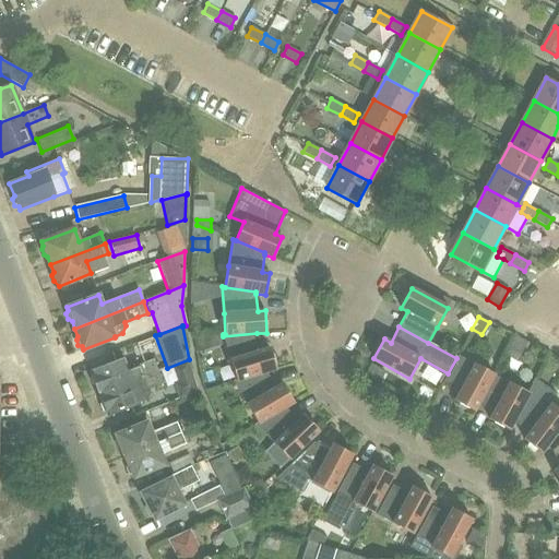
[(235,382),(266,372),(276,369),(270,348),(262,351),(257,333),(223,336),(230,360),(229,360),(236,380),(234,381),(235,382)]
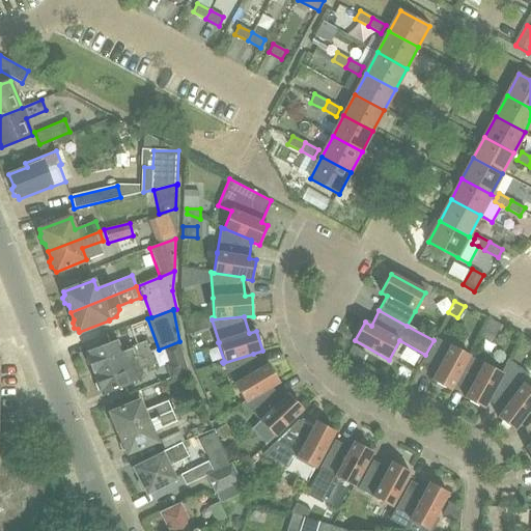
[(490,318),(483,330),(495,336),(501,325),(490,318)]
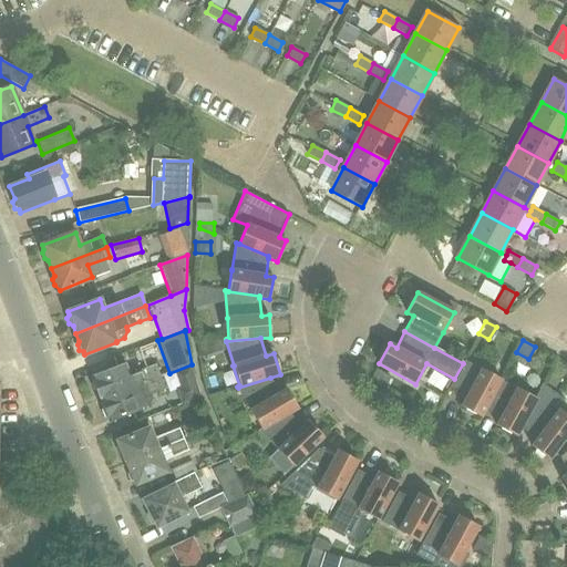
[(207,341),(196,342),(198,351),(199,358),(210,354),(207,341)]
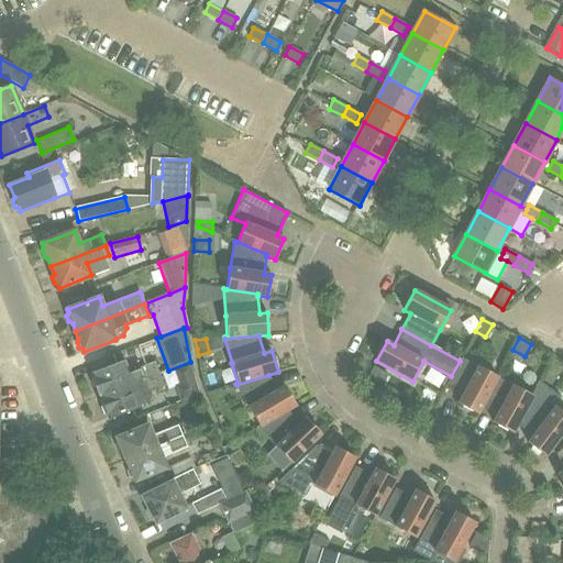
[(497,377),(498,377),(477,366),(477,367),(461,359),(445,388),(461,396),(457,404),(477,415),(482,407),(497,377)]
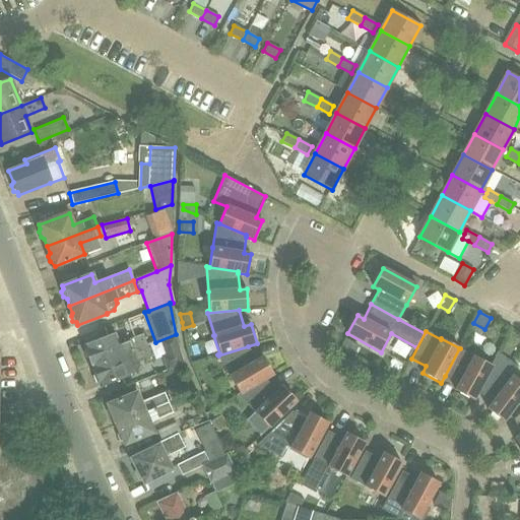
[(92,366),(146,345),(142,335),(118,344),(115,334),(85,346),(86,348),(84,352),(86,358),(89,359),(92,366)]
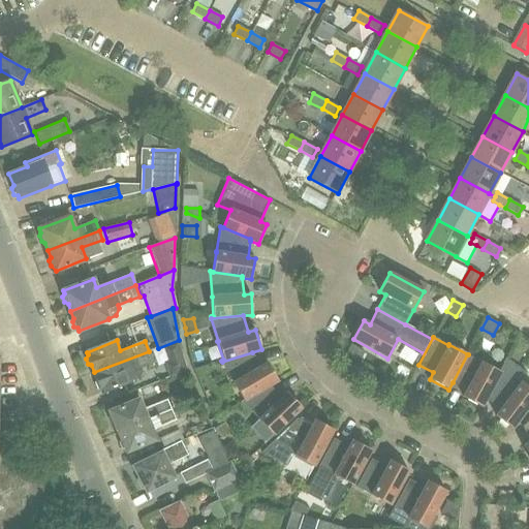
[(178,344),(166,348),(173,363),(168,364),(173,376),(187,371),(178,344)]
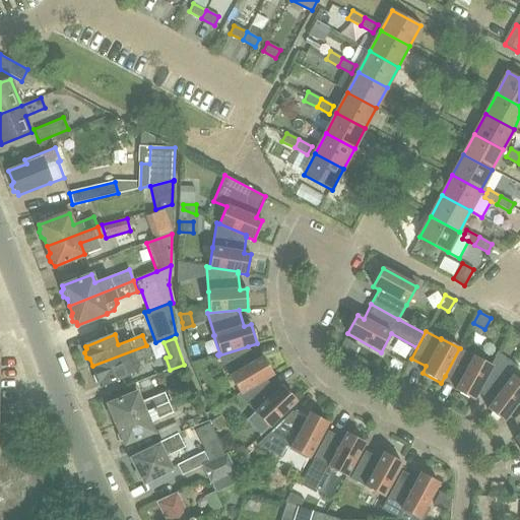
[(344,339),(339,347),(353,354),(358,346),(344,339)]
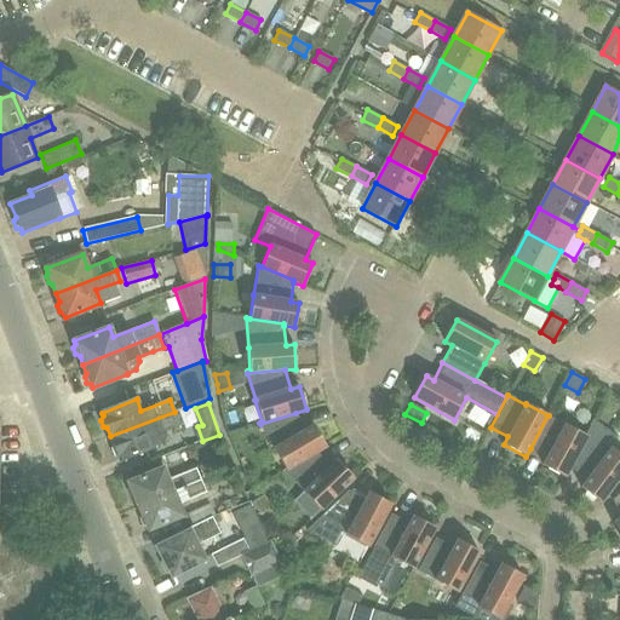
[(118,457),(120,460),(155,447),(155,446),(164,443),(168,435),(166,430),(179,425),(174,412),(110,436),(114,445),(113,448),(114,455),(118,457)]
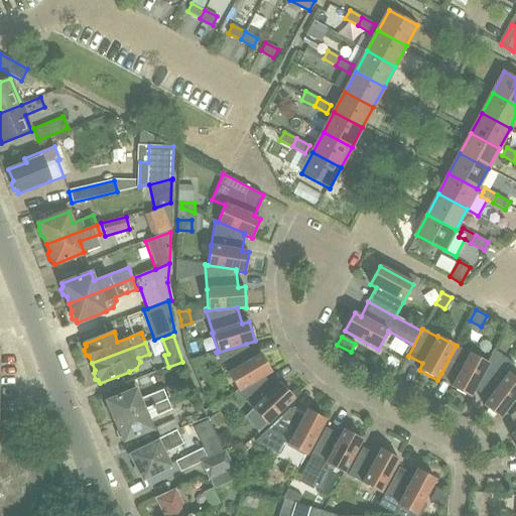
[(237,392),(264,377),(271,372),(261,354),(255,358),(246,344),(217,353),(228,373),(238,390),(236,391),(237,392)]
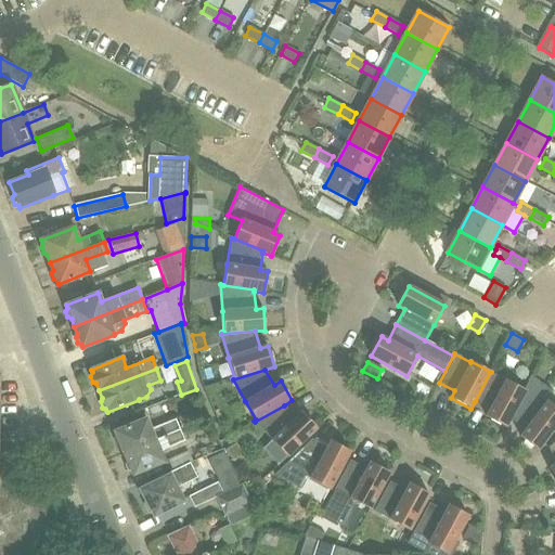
[(505,381),(490,372),(475,401),(489,410),(486,416),(505,427),(510,420),(511,420),(526,391),(524,390),(505,381)]
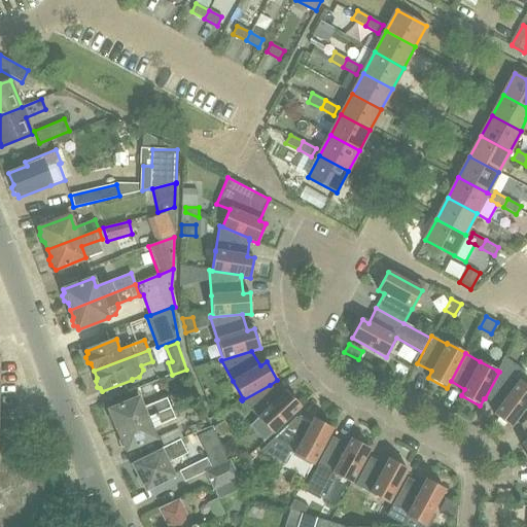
[(499,372),(485,398),(498,409),(494,414),(511,427),(526,405),(526,386),(519,381),(516,385),(513,382),(521,370),(504,357),(497,371),(499,372)]
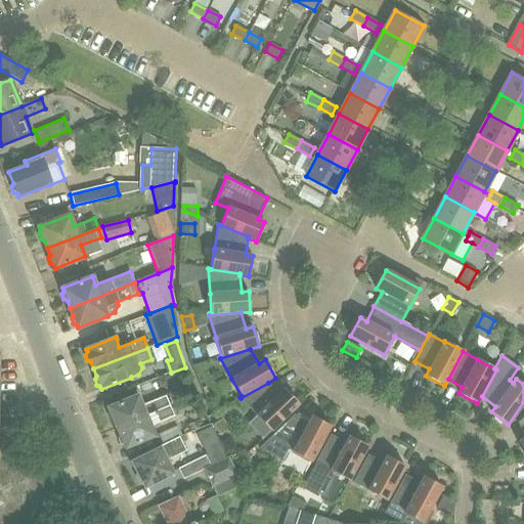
[(139,386),(142,394),(153,389),(149,382),(139,386)]
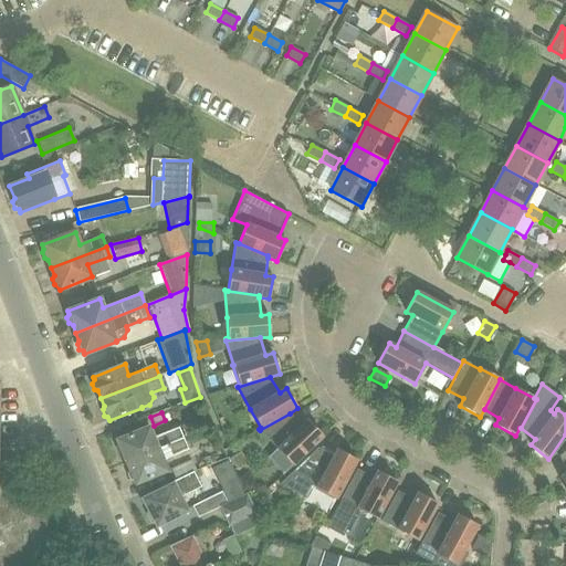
[(290,413),(260,430),(276,449),(269,457),(284,473),(293,465),(323,437),(307,420),(302,426),(290,413)]
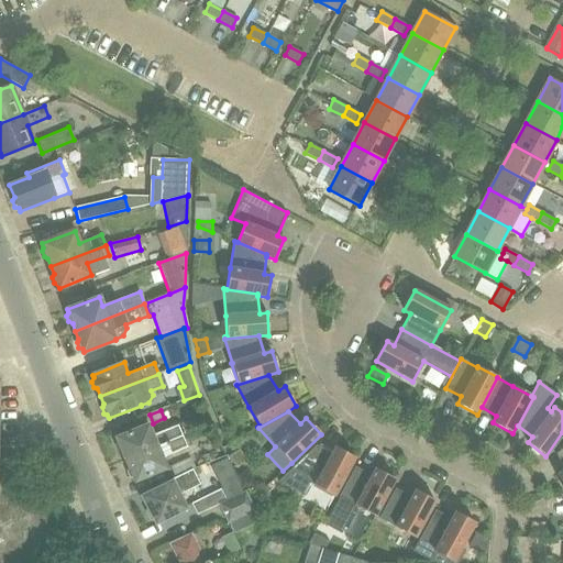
[(125,460),(183,435),(178,424),(153,435),(148,424),(117,438),(118,441),(117,444),(119,450),(122,451),(125,460)]
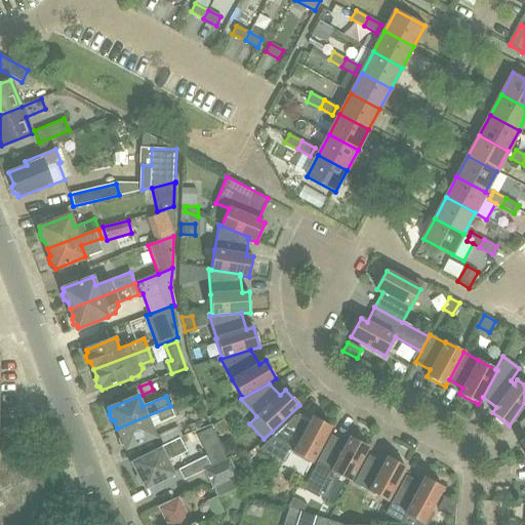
[(124,446),(125,449),(155,437),(151,427),(174,416),(170,406),(117,429),(120,437),(119,440),(121,445),(124,446)]
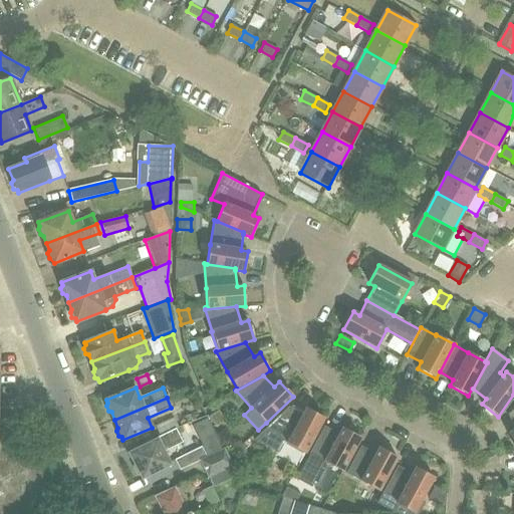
[(288,407),(254,440),(277,453),(283,442),(287,444),(305,454),(324,418),(306,409),(302,415),(288,407)]
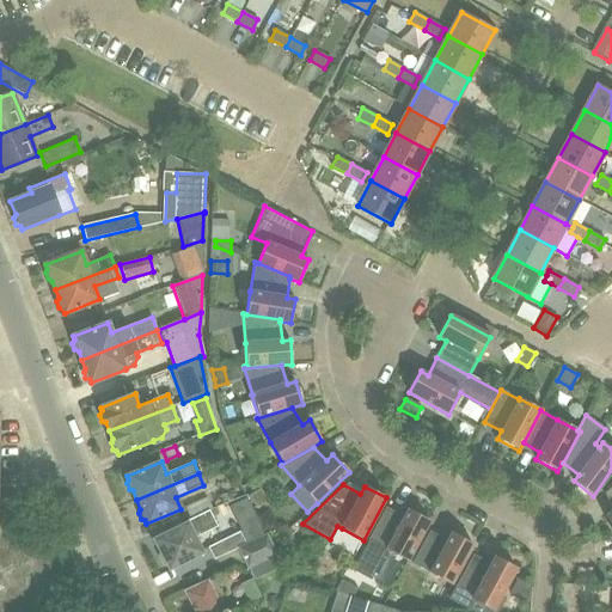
[(262,489),(250,496),(258,509),(269,500),(262,489)]
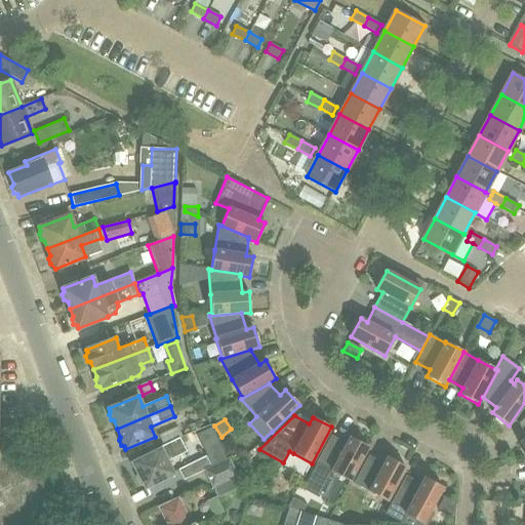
[(157,435),(162,446),(179,438),(182,437),(176,427),(157,435)]
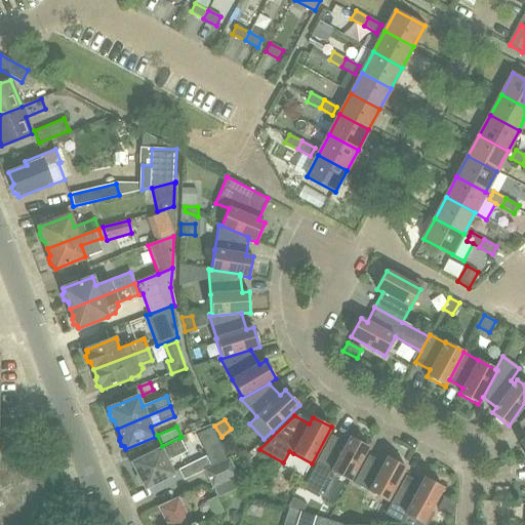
[(350,482),(368,447),(350,437),(346,443),(331,435),(316,462),(331,471),(331,472),(350,482)]
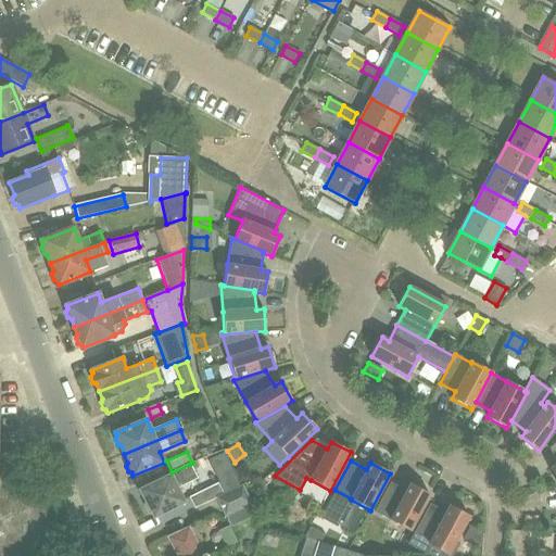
[(169,476),(140,490),(146,502),(144,505),(149,513),(152,513),(154,517),(184,502),(177,489),(198,479),(190,464),(172,472),(169,474),(169,476)]
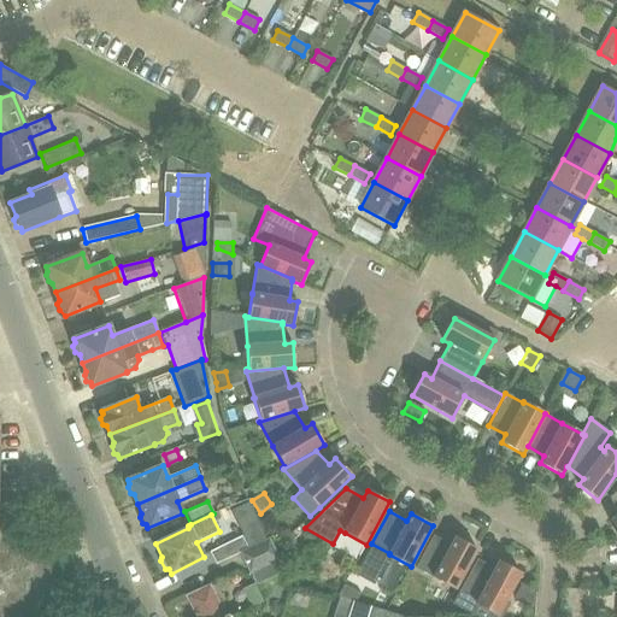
[(50,551),(18,550),(0,550),(0,547),(0,529),(0,616),(39,616),(40,587),(48,587),(50,551)]
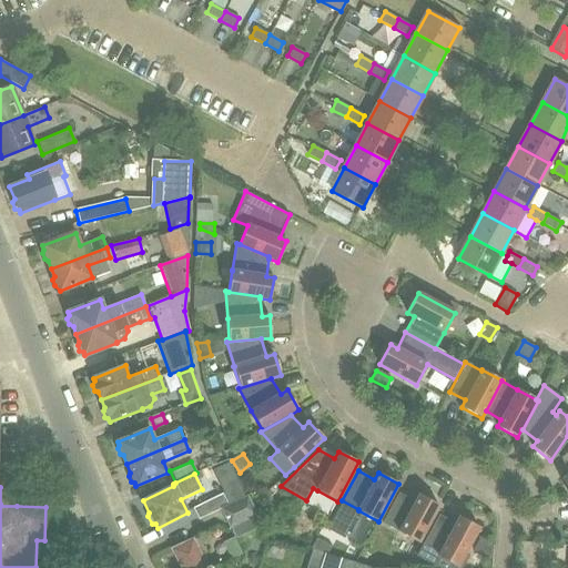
[(192,508),(198,519),(227,506),(221,493),(192,508)]
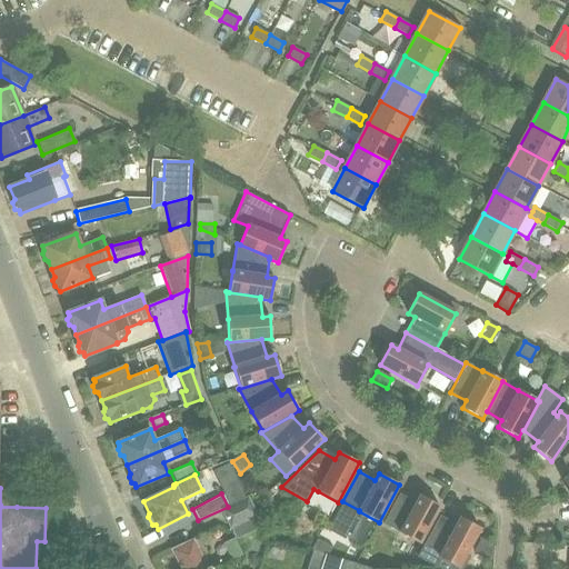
[(399,532),(419,543),(439,507),(419,496),(416,502),(399,493),(382,523),(399,532)]
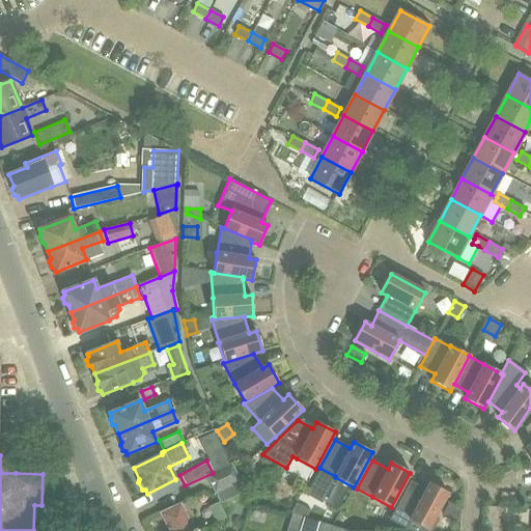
[(207,476),(216,493),(240,481),(231,465),(207,476)]
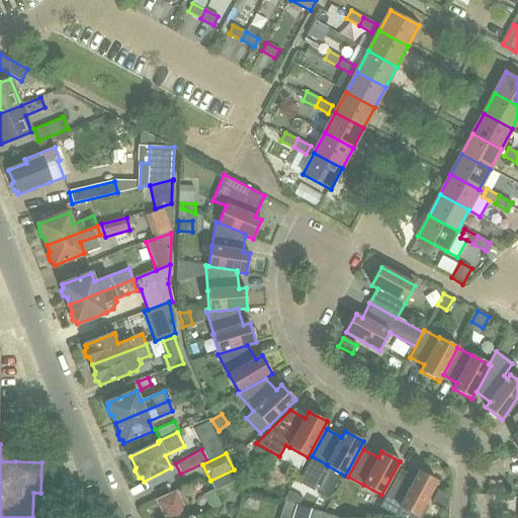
[(401,469),(379,507),(395,515),(399,507),(419,517),(421,516),(426,507),(424,505),(437,481),(419,471),(415,478),(401,469)]
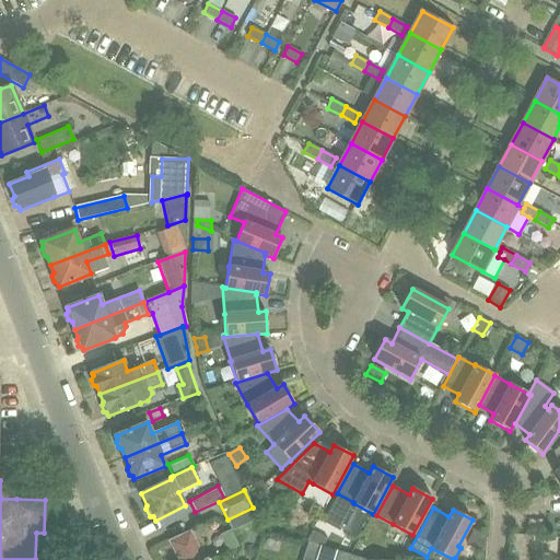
[(485,537),(474,531),(473,529),(466,541),(483,551),(485,537)]
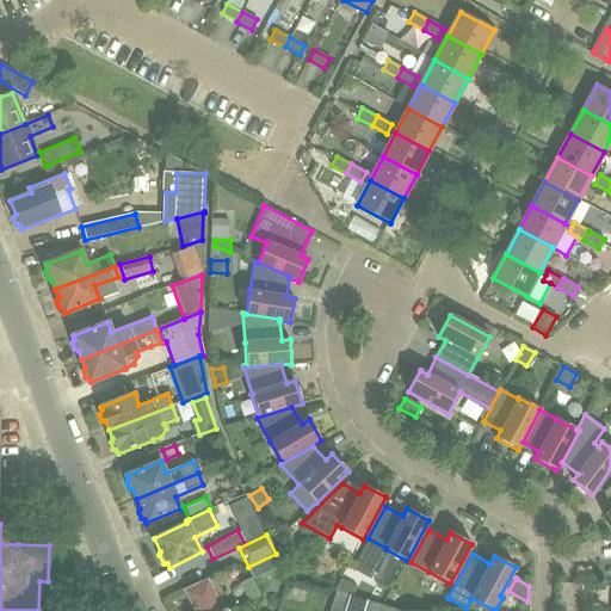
[(228,610),(223,610),(207,579),(184,590),(195,609),(198,606),(199,610),(238,610),(236,606),(228,610)]
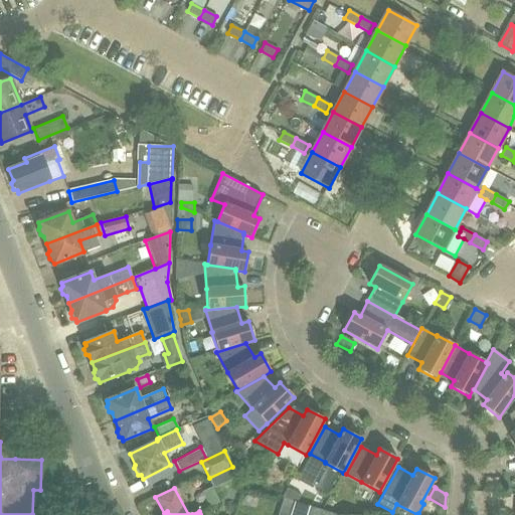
[(514,494),(488,493),(487,492),(485,511),(514,513),(514,494)]
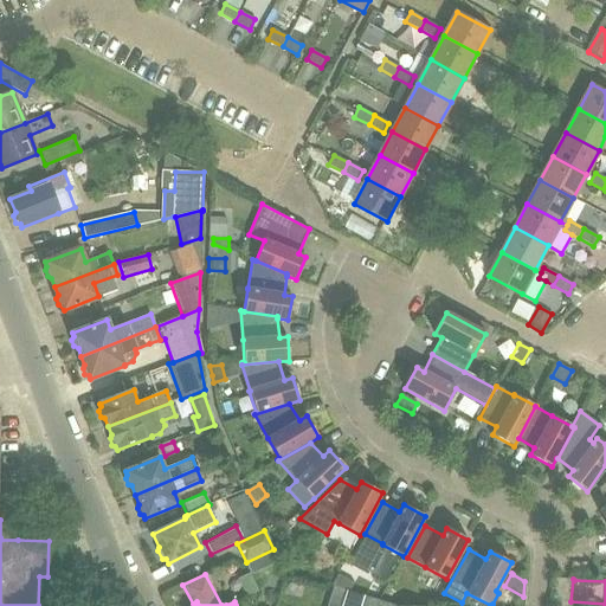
[(358,605),(362,595),(350,592),(347,591),(341,605),(358,605)]
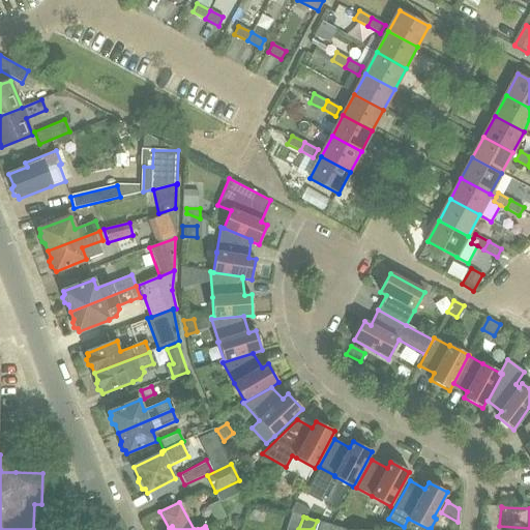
[(345,529),(346,529),(317,521),(313,529),(345,529)]
